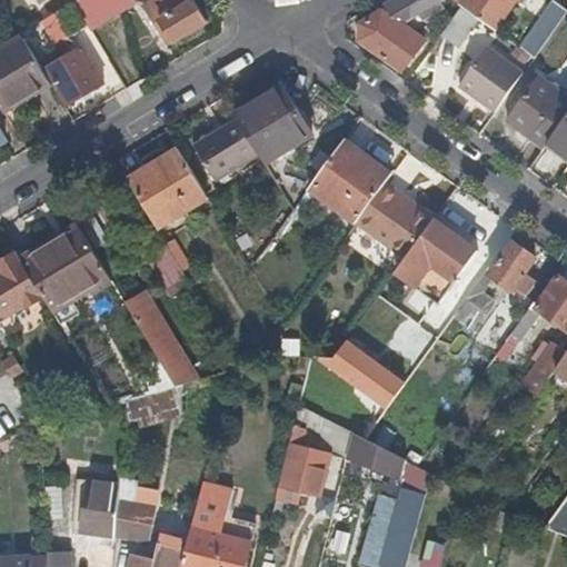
[(72,0),(71,1),(82,19),(85,25),(88,30),(136,1),(133,0),(72,0)]
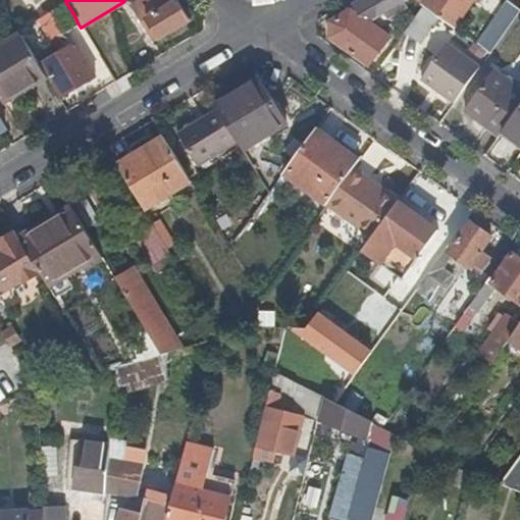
[(137,0),(131,4),(152,39),(188,17),(177,0),(137,0)]
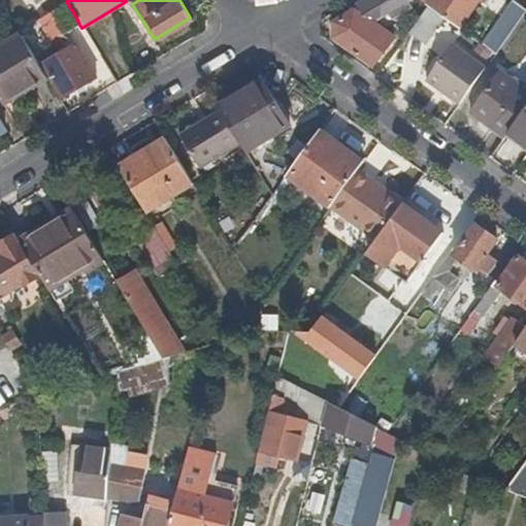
[(368,20),(384,10),(399,2),(402,0),(405,0),(421,10),(426,3),(421,0),(365,0),(331,20),(330,36),(369,65),(391,36),(368,20)]
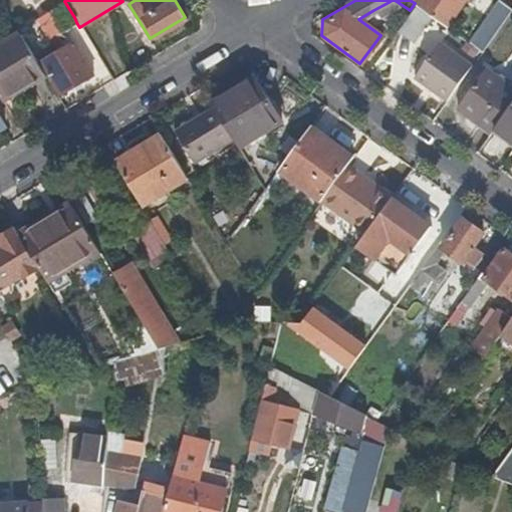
[(417,0),(415,3),(431,15),(445,25),(464,0),(417,0)]
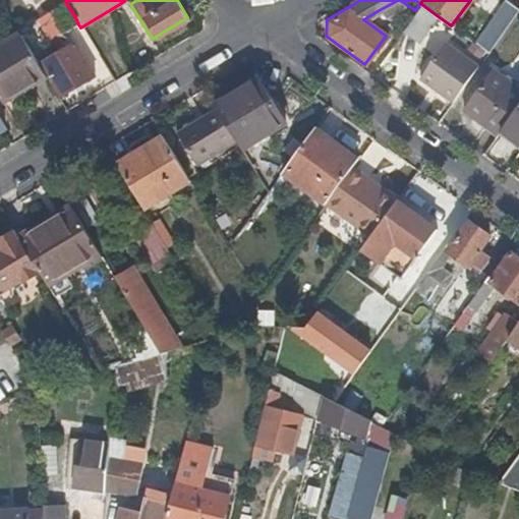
[(497,0),(472,44),(488,53),(515,6),(504,0),(497,0)]
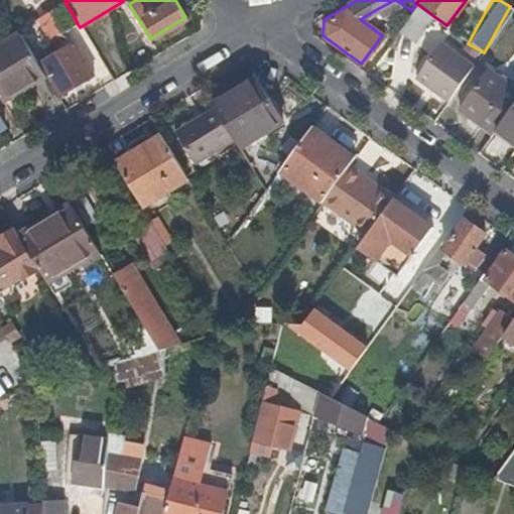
[(66,28),(77,22),(75,17),(65,1),(52,8),(65,29),(66,28)]
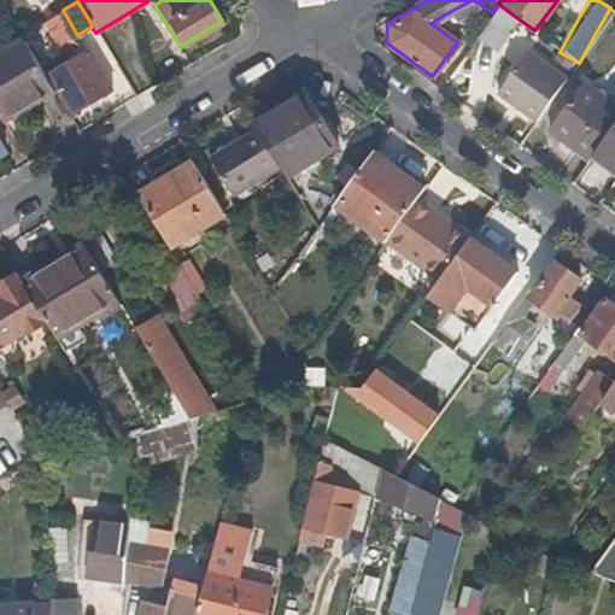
[(467,3),(449,12),(455,23),(473,13),(467,3)]
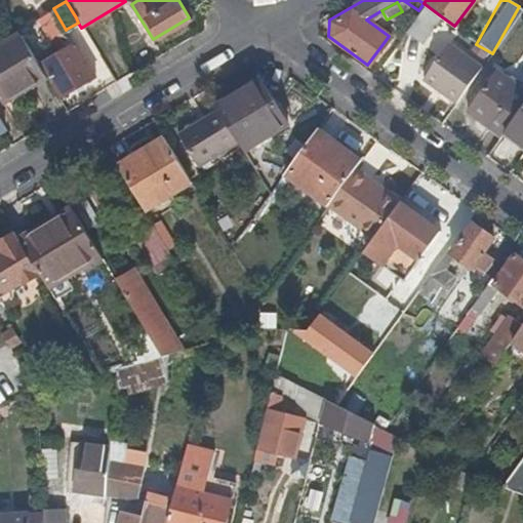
[(420,43),(440,15),(424,3),(418,10),(404,31),(420,43)]
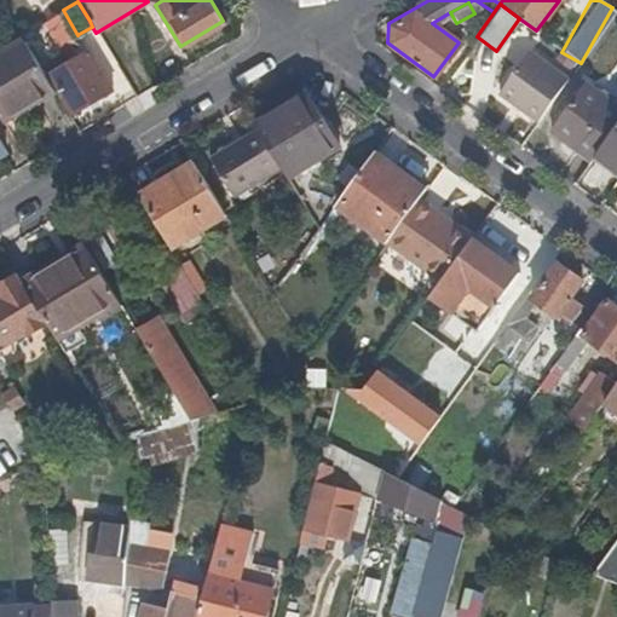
[(87,50),(110,88),(125,80),(96,33),(92,27),(79,34),(87,50)]
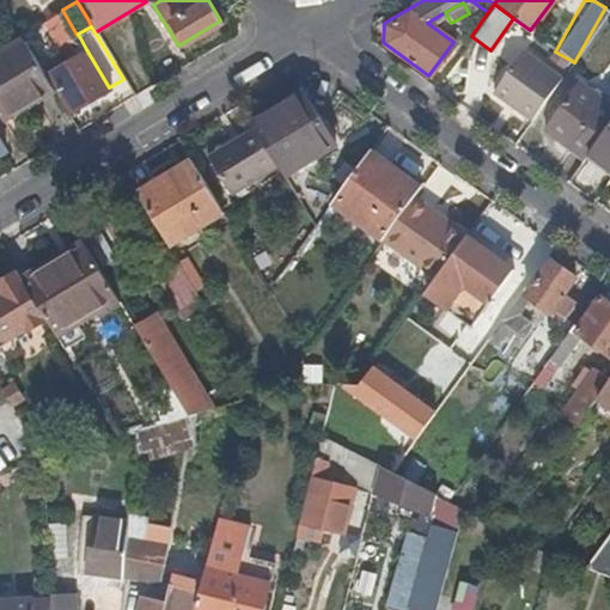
[(24,40),(0,53),(0,115),(50,85),(24,40)]
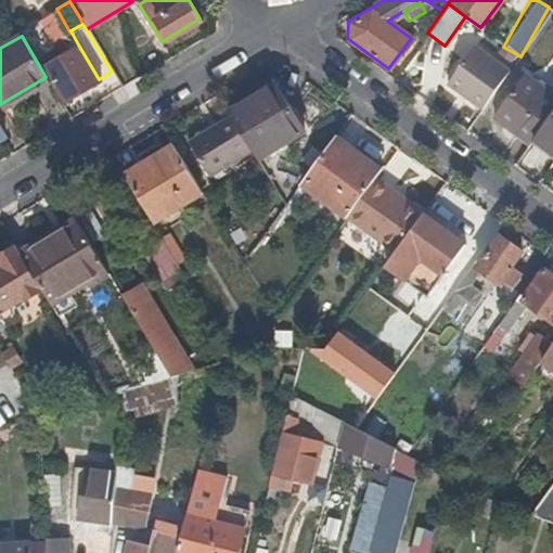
[(63,101),(99,79),(78,44),(42,66),(63,101)]
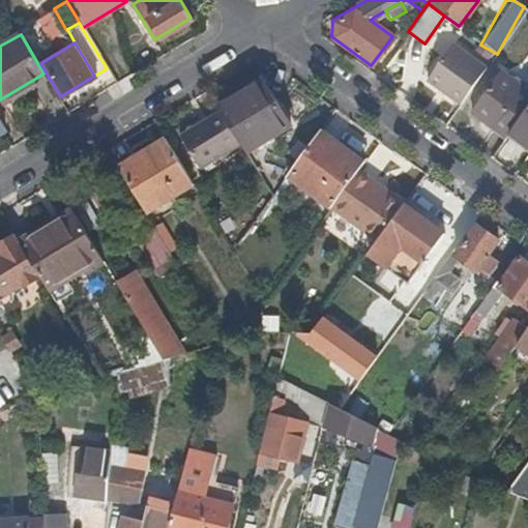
[(426,81),(459,105),(486,67),(452,44),(426,81)]
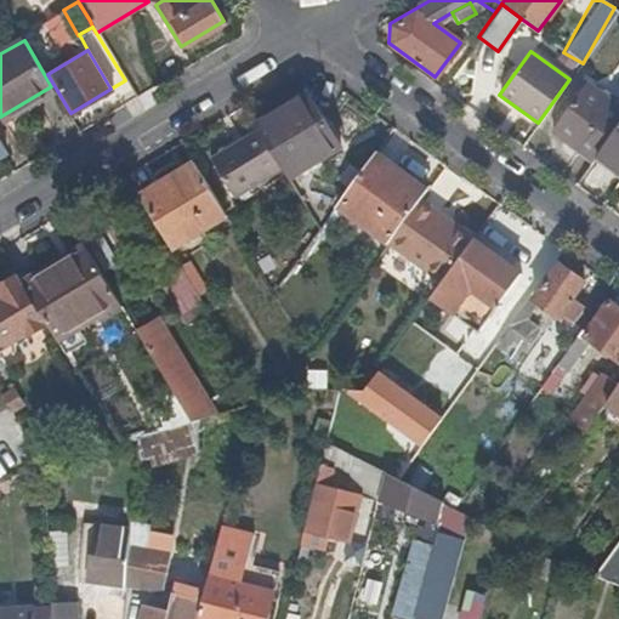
[(550,128),(592,160),(597,154),(618,123),(618,104),(584,80),(550,128)]
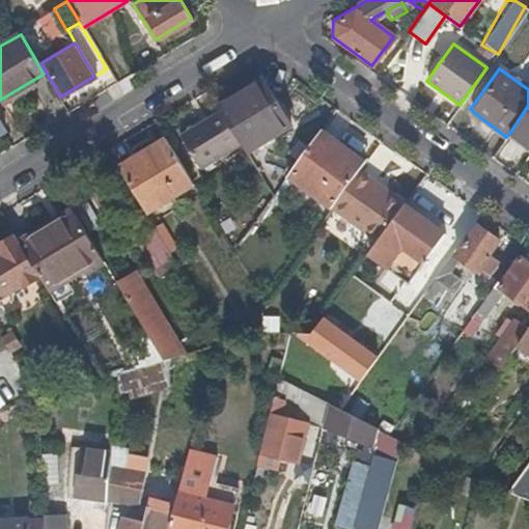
[(262,80),(219,106),(222,111),(241,143),(245,149),(288,122),(262,80)]
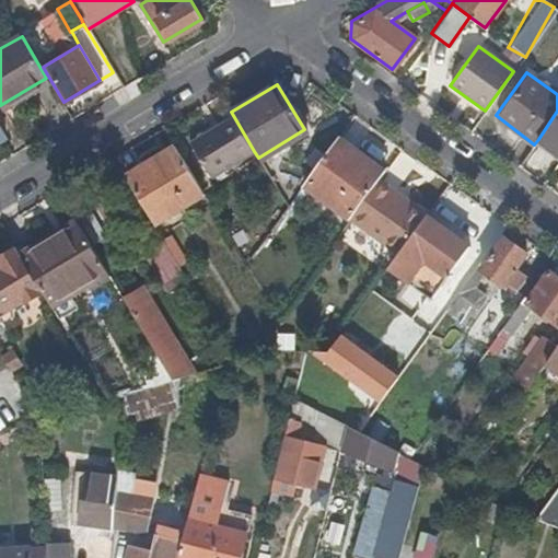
[(557,111),(538,139),(557,153),(557,111)]
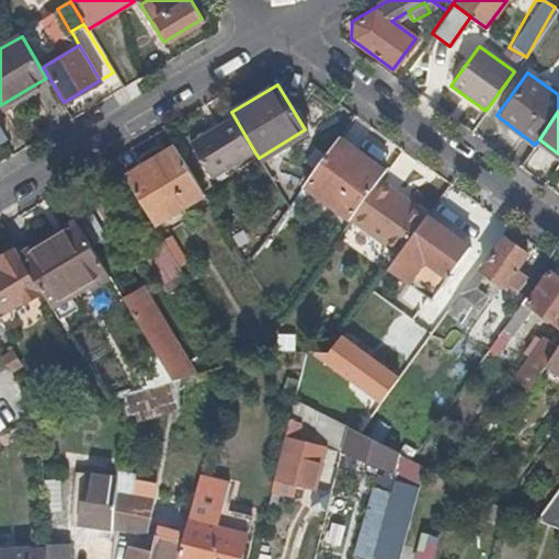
[(210,178),(254,151),(235,117),(191,144),(210,178)]
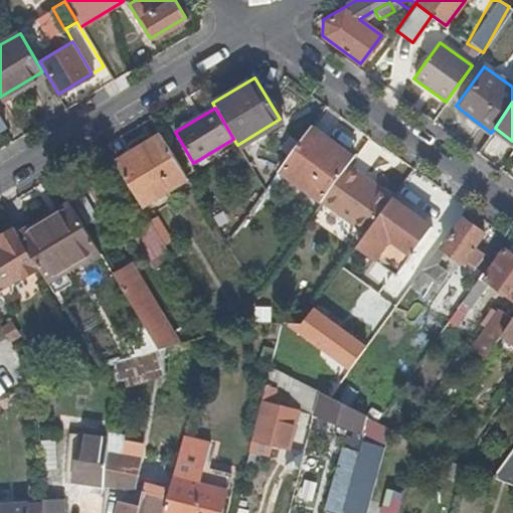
[(278,169),(321,201),(322,200),(347,165),(353,157),(310,126),(295,145),(288,155),(278,169)]
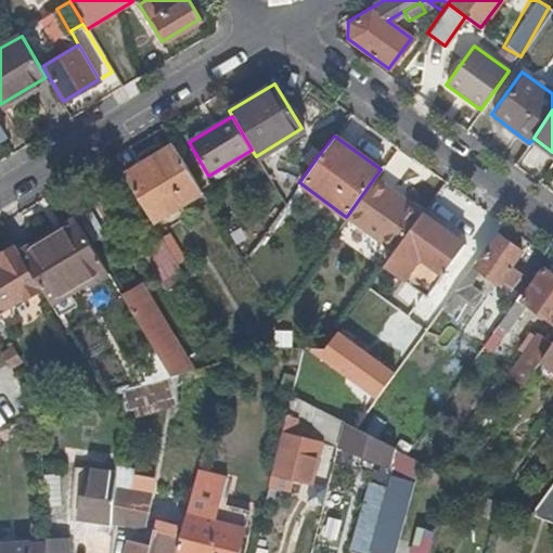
[(300,149),(310,167),(318,156),(310,143),(300,149)]
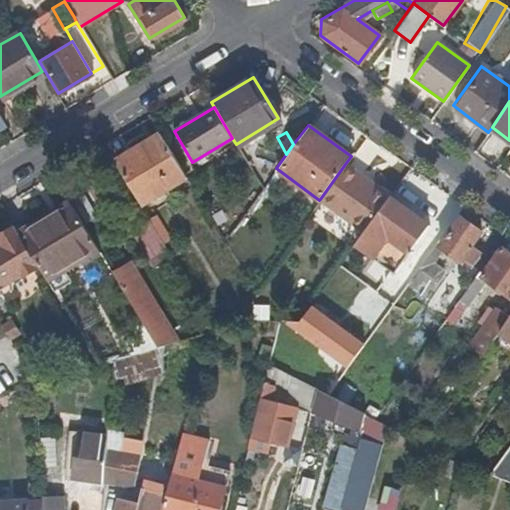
[(160,134),(115,161),(141,204),(185,177),(160,134)]
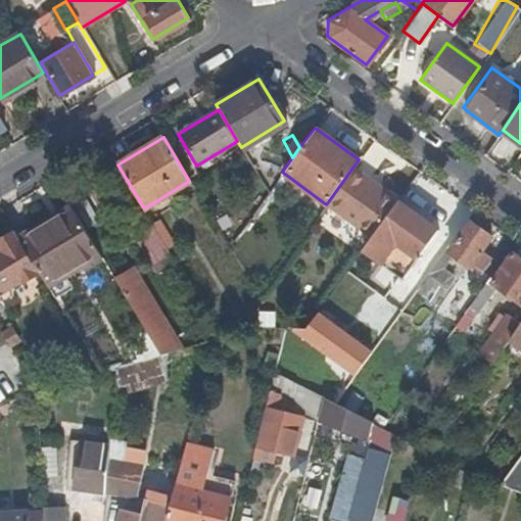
[(380,161),(389,150),(374,139),(359,159),(369,168),(380,161)]
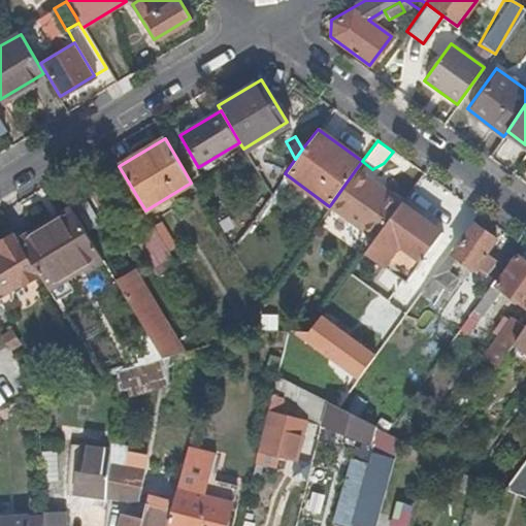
[(344,249),(360,260),(365,253),(401,202),(356,169),(330,205),(340,212),(348,203),(367,218),(344,249)]
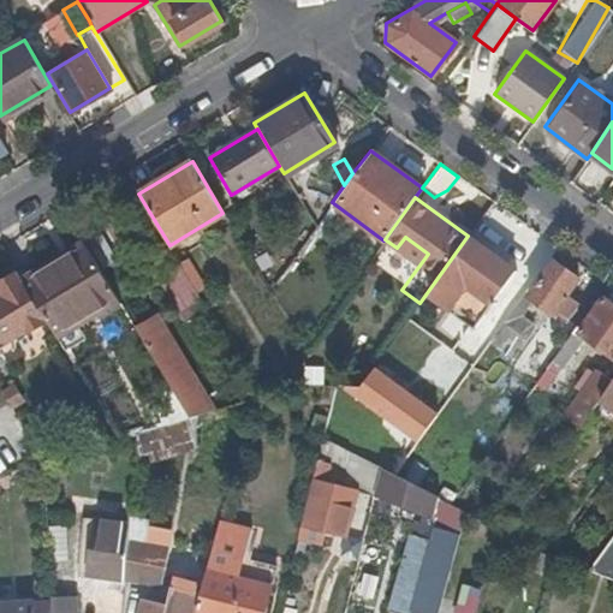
[(426,295),(448,310),(466,286),(492,304),(516,271),(468,236),(426,295)]
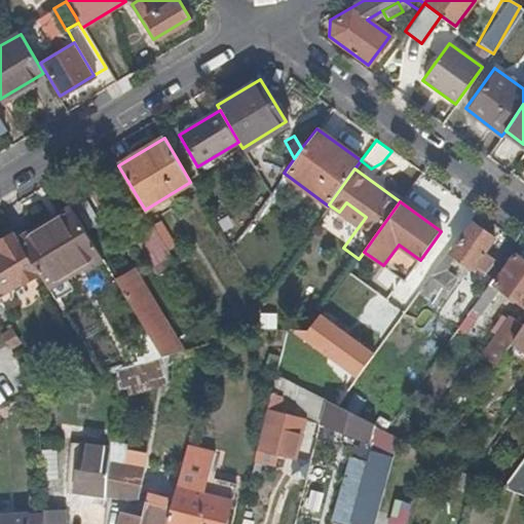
[(446,223),(460,233),(476,212),(461,201),(446,223)]
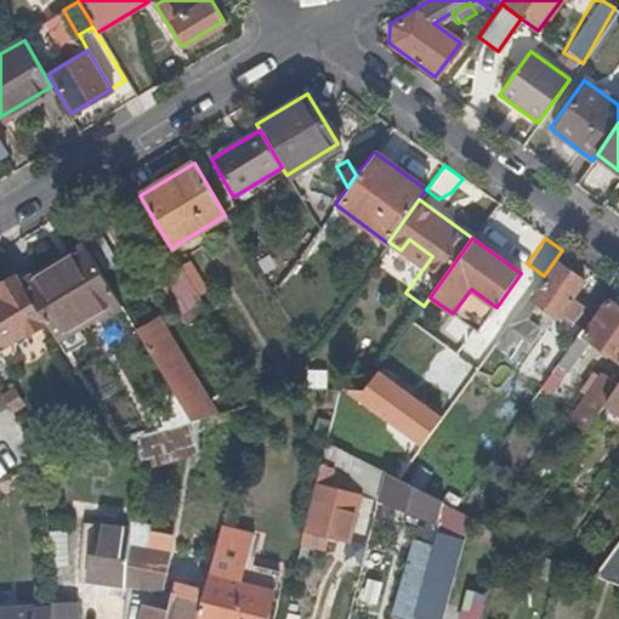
[(84,245),(22,284),(46,324),(56,341),(96,317),(98,321),(121,306),(84,245)]
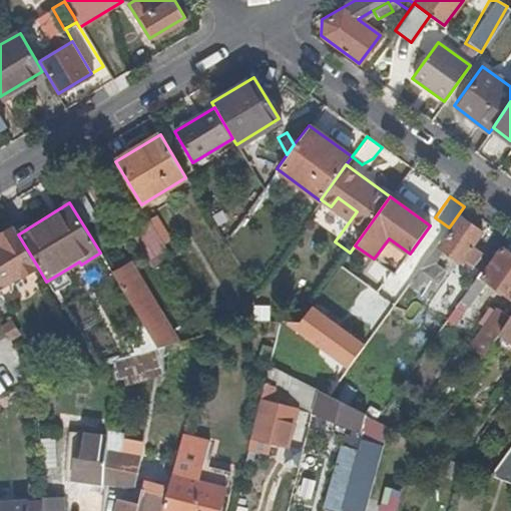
[(441,245),(437,243),(408,284),(426,296),(444,271),(434,264),(445,248),(462,261),(464,257),(472,264),(481,251),(472,245),(481,232),(461,217),(441,245)]
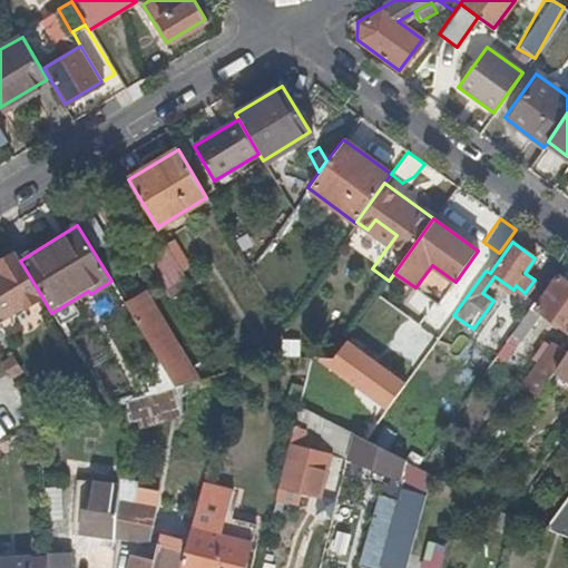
[(182,291),(192,285),(185,274),(182,276),(172,260),(175,257),(167,244),(157,250),(182,291)]
